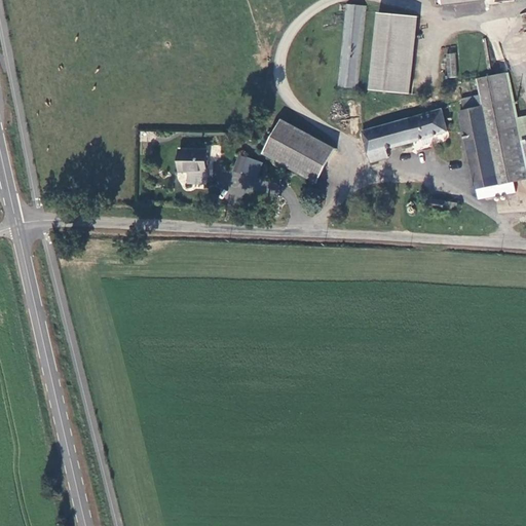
[(458,14),(485,10),(484,3),(457,7),(458,14)]
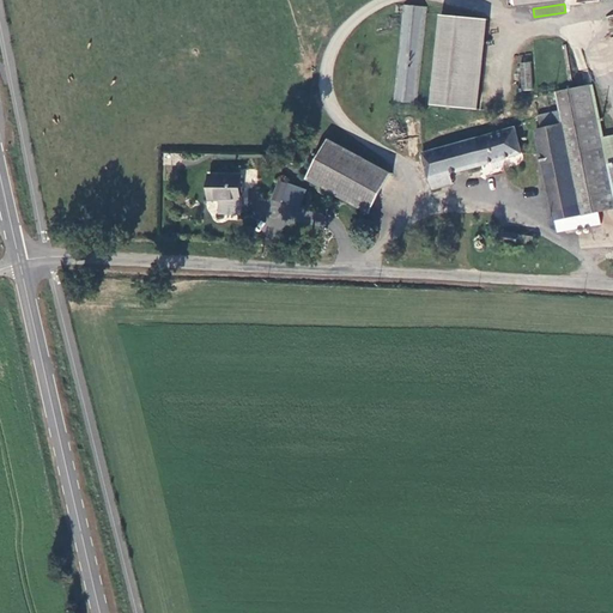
[(401,6),(393,103),(414,104),(423,8),(401,6)]
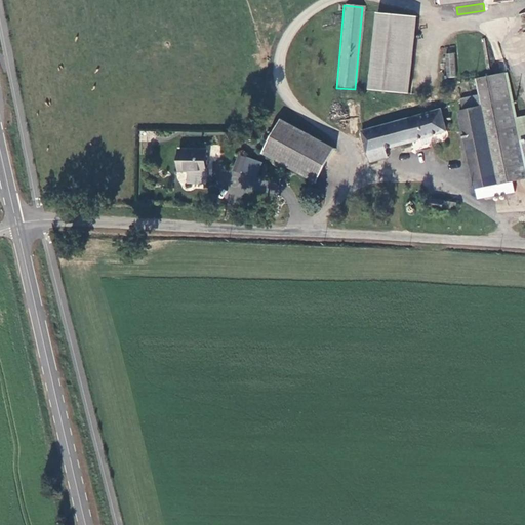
[(408,92),(413,15),(373,12),(368,89),(408,92)]
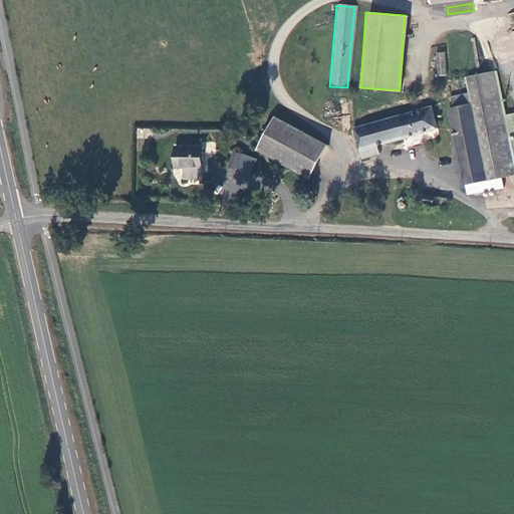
[(445,51),(435,52),(437,76),(447,75),(445,51)]
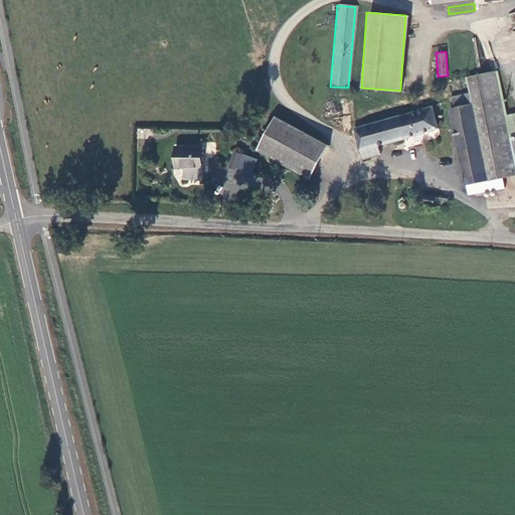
[(472,104),(489,180),(514,174),(514,113),(507,115),(498,70),(467,77),(471,94),(453,98),(455,108),(472,104)]
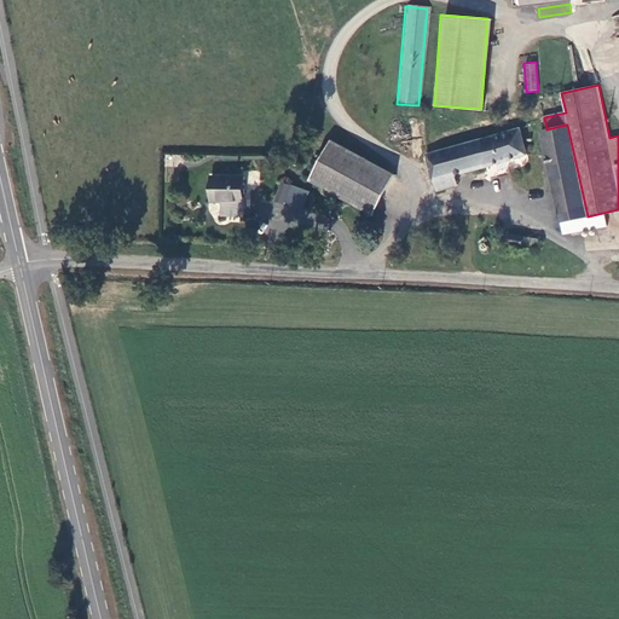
[(588,217),(567,125),(547,129),(542,131),(561,221),(588,217)]
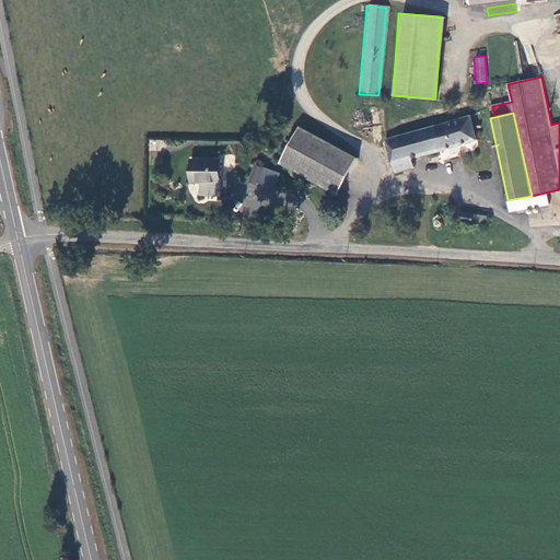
[(392,165),(411,160),(477,139),(469,115),(384,140),(392,165)]
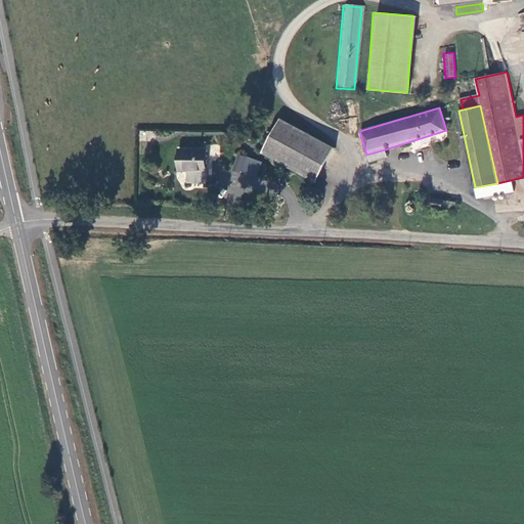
[(262,155),(317,183),(336,149),(280,121),(262,155)]
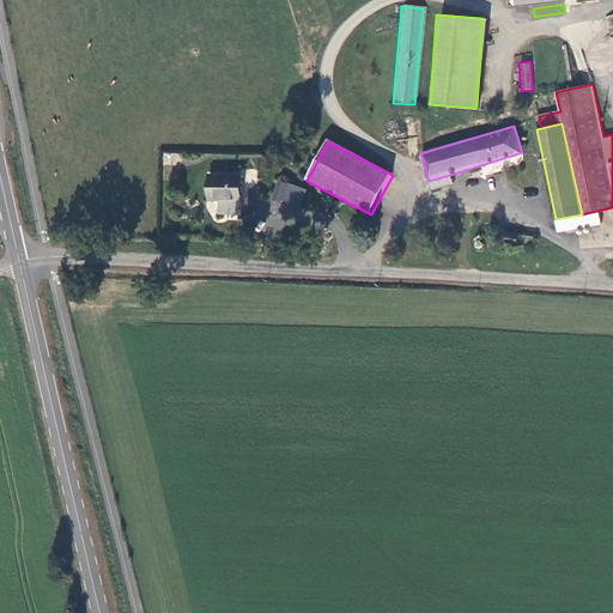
[(173,155),(164,153),(163,163),(173,164),(173,155)]
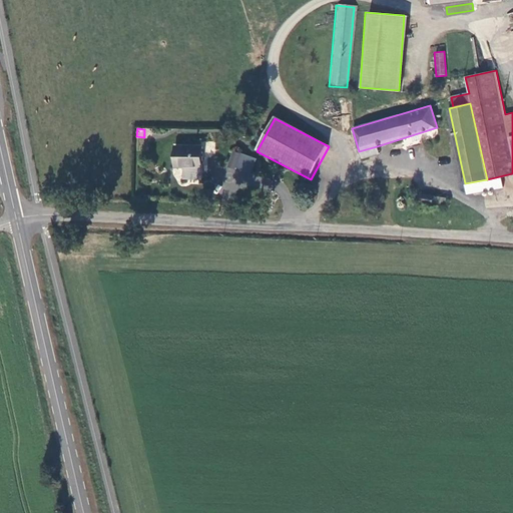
[(379,154),(377,146),(359,151),(361,159),(379,154)]
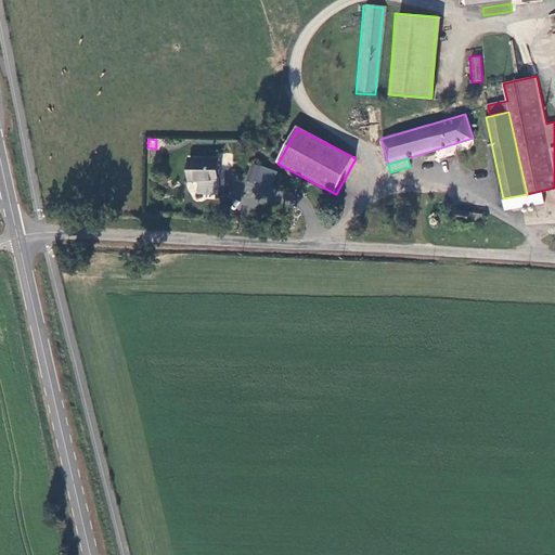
[(190,162),(190,184),(219,184),(219,162),(190,162)]
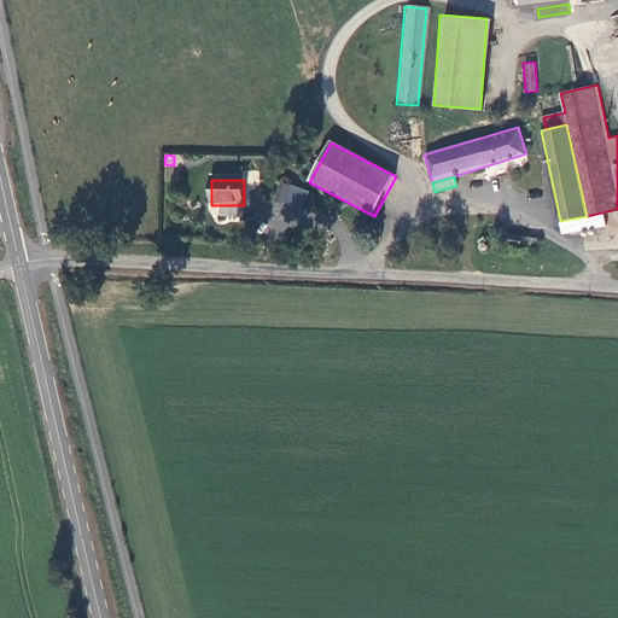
[(291,187),(283,184),(275,203),(284,207),(291,187)]
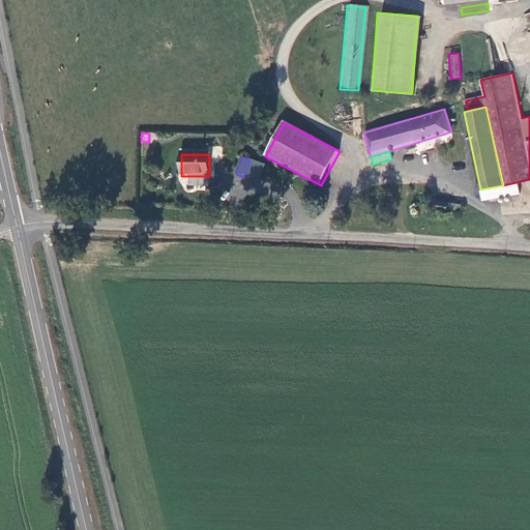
[(460,203),(431,199),(430,209),(445,211),(445,214),(447,214),(447,211),(459,213),(460,203)]
